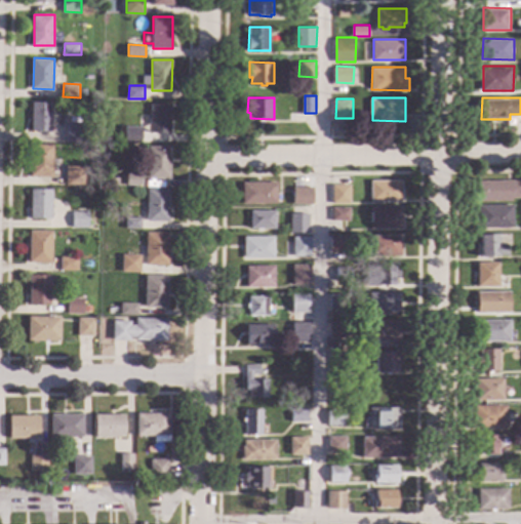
[(53,130),(33,130),(33,102),(53,102),(53,130)]
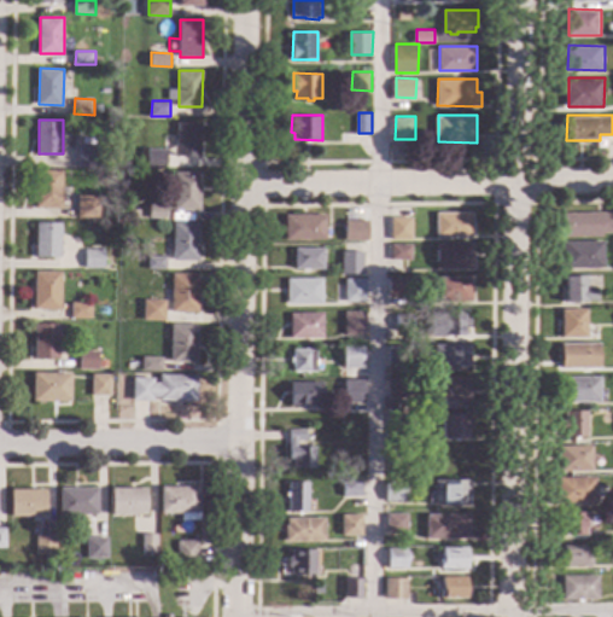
[(203,122),(202,156),(176,156),(176,138),(179,138),(179,122),(203,122)]
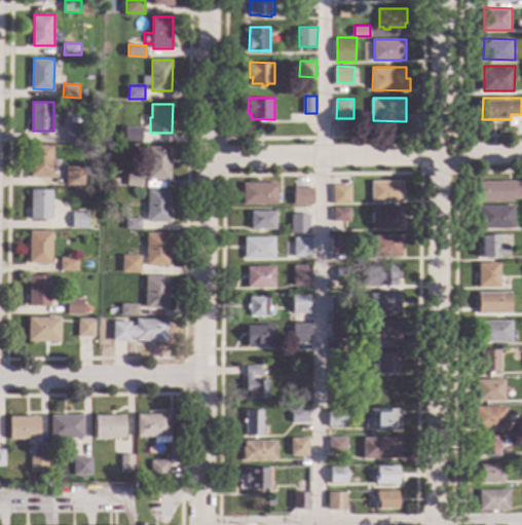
[(85,122),(85,142),(69,141),(69,121),(85,122)]
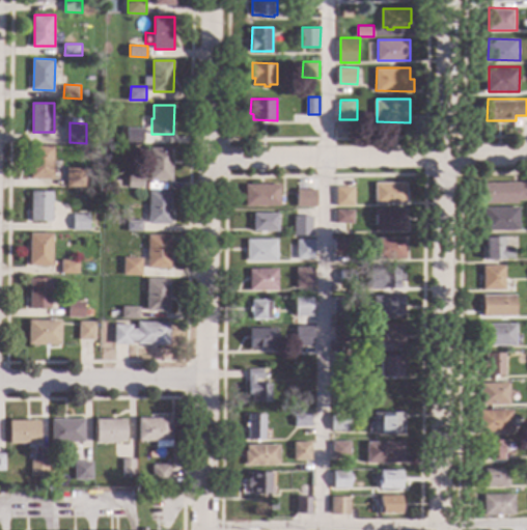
[(144,144),(127,143),(127,127),(144,127),(144,144)]
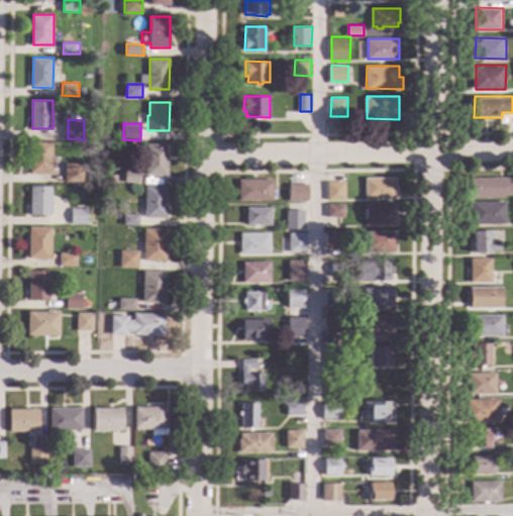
[(54,174),(31,173),(31,141),(54,142),(54,174)]
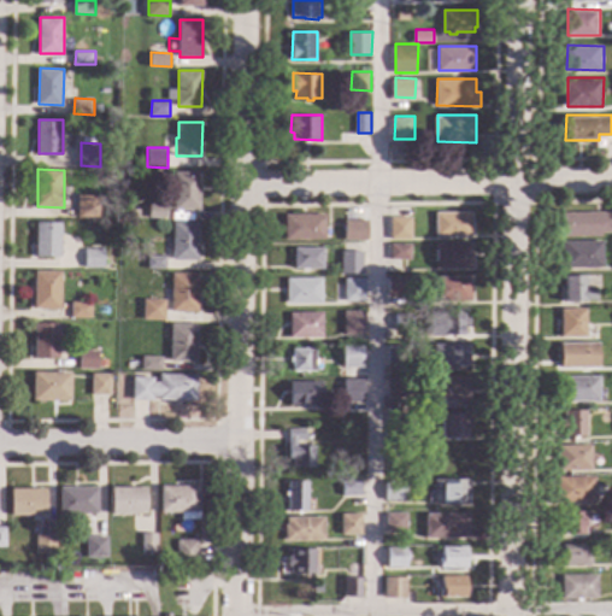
[(200,209),(175,209),(175,171),(201,171),(200,209)]
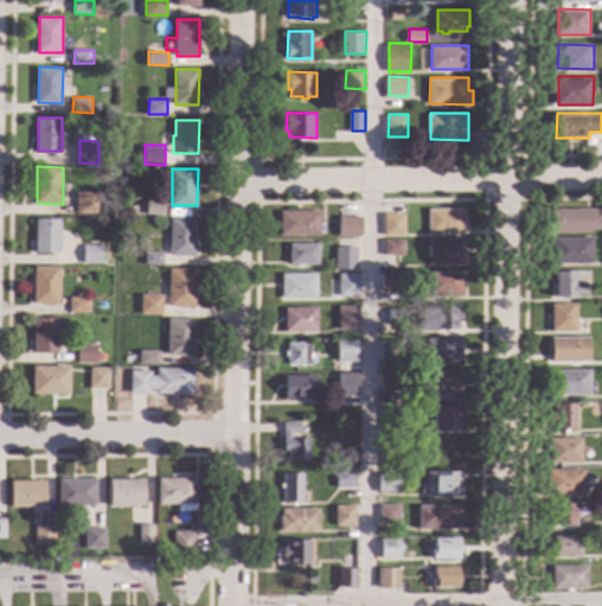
[(100,214),(78,212),(78,191),(100,191),(100,214)]
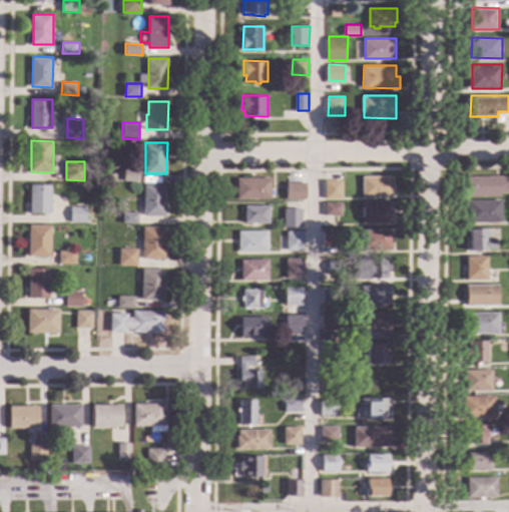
[(140,180),(124,179),(124,169),(140,169),(140,180)]
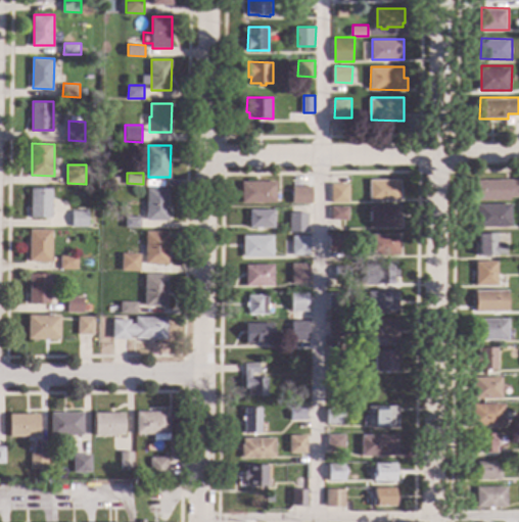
[(120,177),(119,184),(110,183),(110,176),(120,177)]
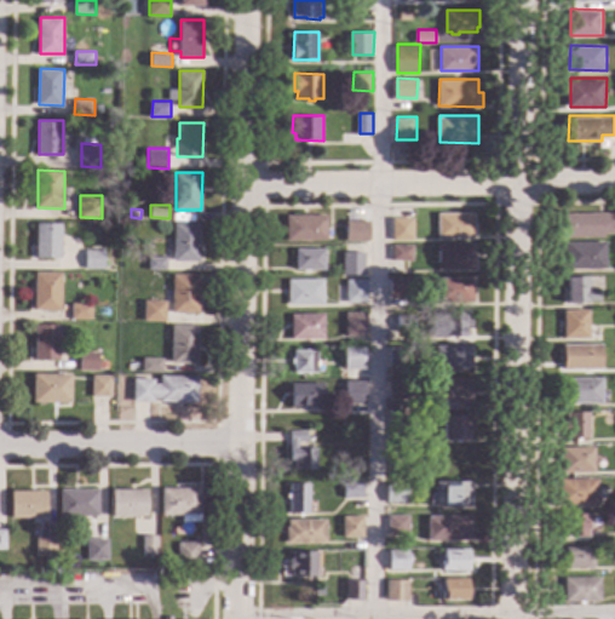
[(476,236),(441,236),(441,212),(476,212),(476,236)]
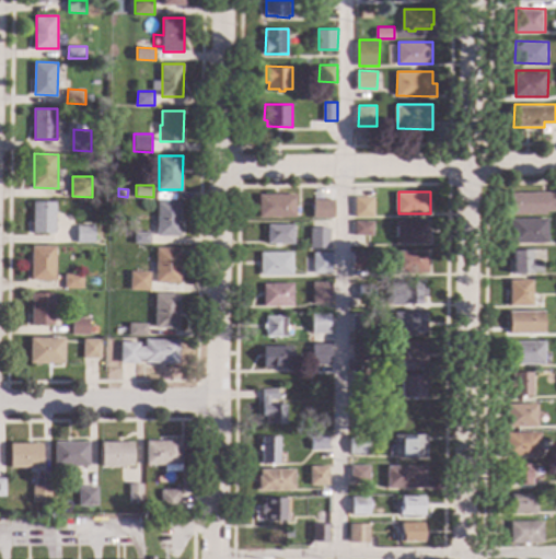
[(555,210),(548,210),(548,213),(513,213),(513,193),(555,191),(555,210)]
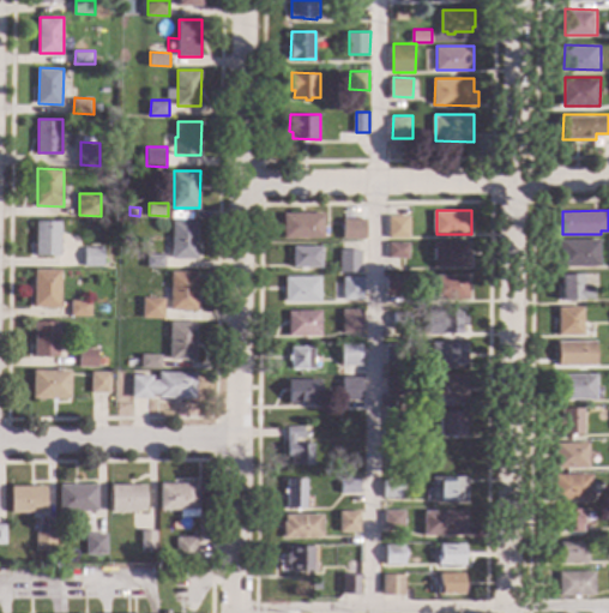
[(326,236),(285,238),(285,212),(325,212),(326,236)]
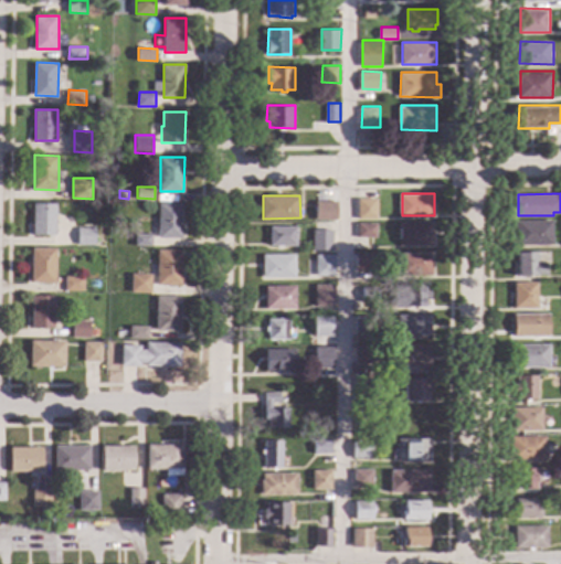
[(379,217),(360,219),(360,198),(379,198),(379,217)]
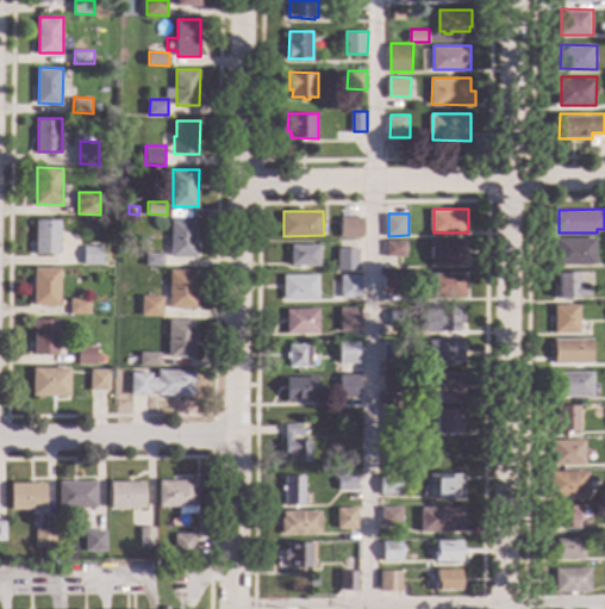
[(366,236),(343,236),(343,217),(366,217),(366,236)]
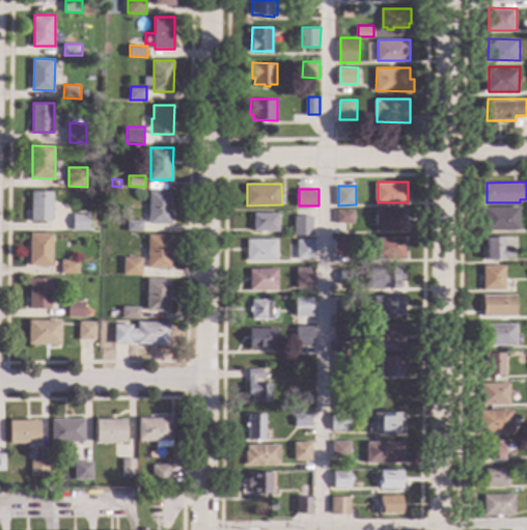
[(54,220),(32,220),(33,191),(54,191),(54,220)]
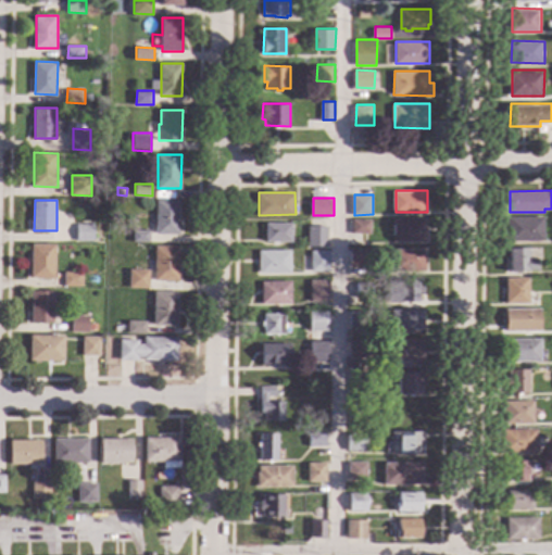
[(179,234),(157,234),(157,200),(180,200),(179,234)]
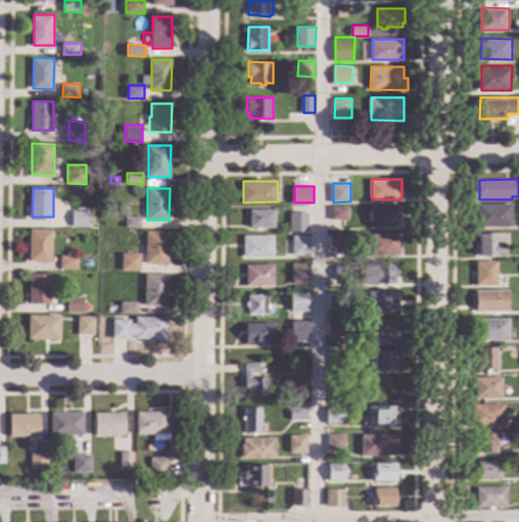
[(514,226),(479,226),(479,203),(513,203),(514,226)]
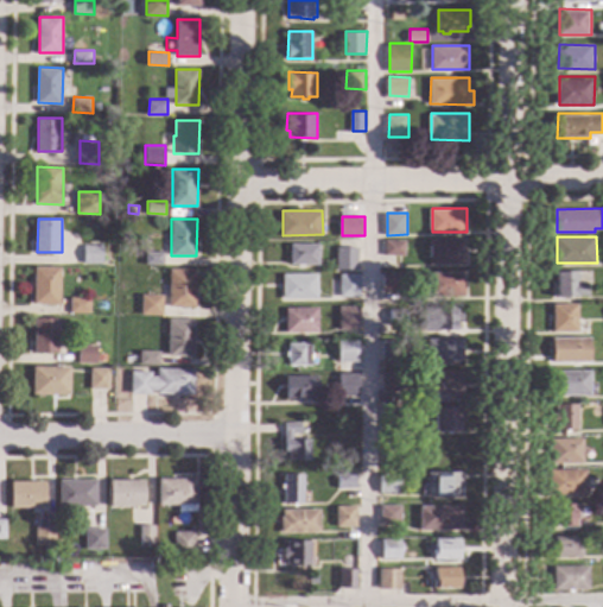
[(468,263),(432,264),(431,239),(467,238),(468,263)]
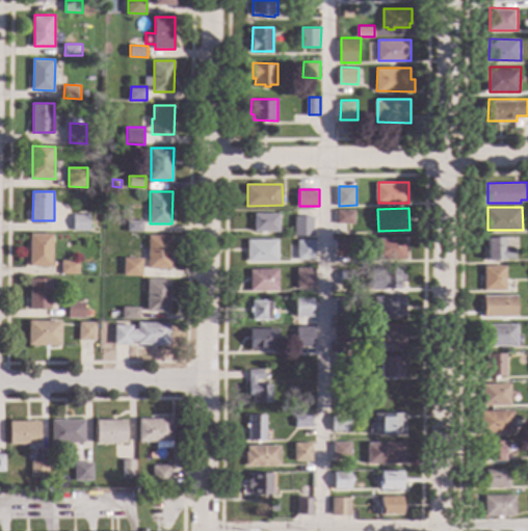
[(357,222),(339,222),(339,209),(357,209),(357,222)]
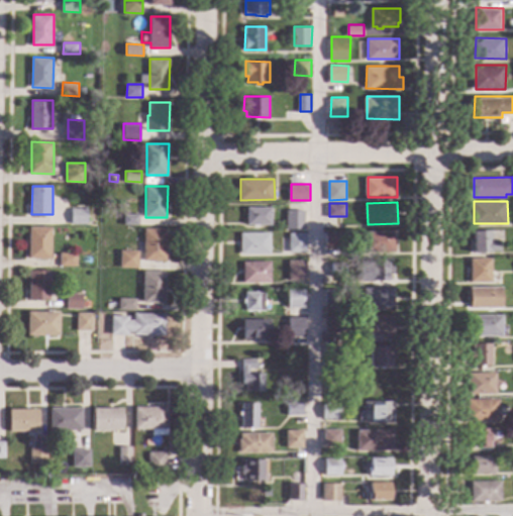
[(273,224),(248,224),(248,206),(273,206),(273,224)]
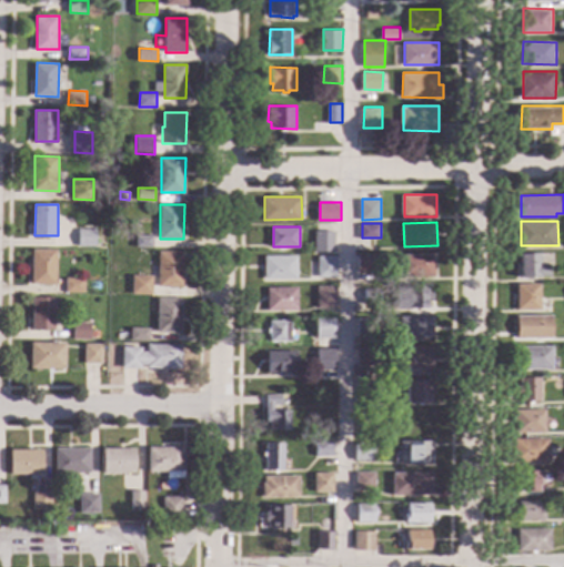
[(98,229),(97,245),(80,245),(80,229),(98,229)]
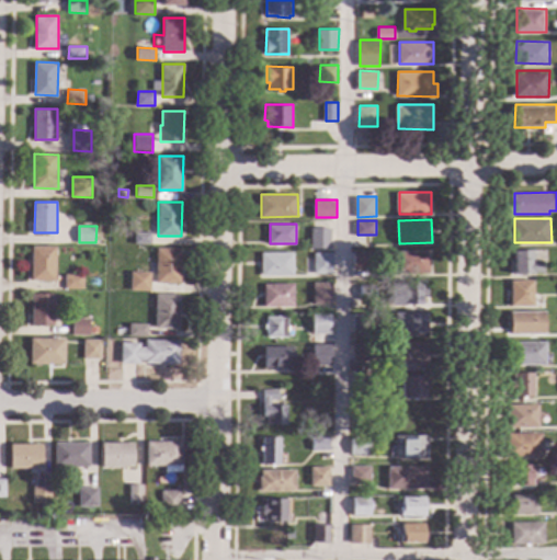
[(331,248),(313,248),(313,228),(331,227),(331,248)]
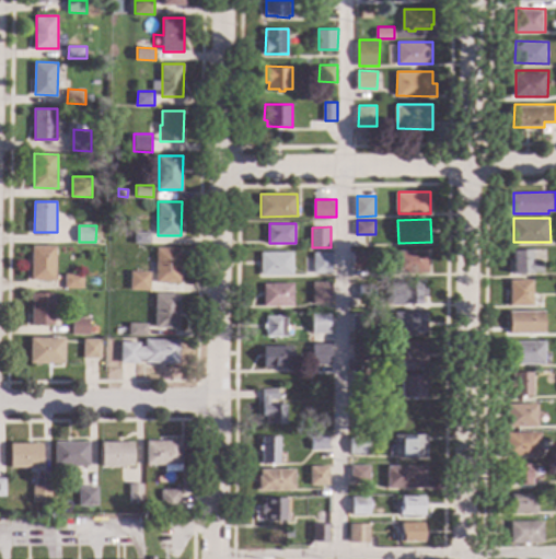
[(152,231),(151,244),(135,243),(136,231),(152,231)]
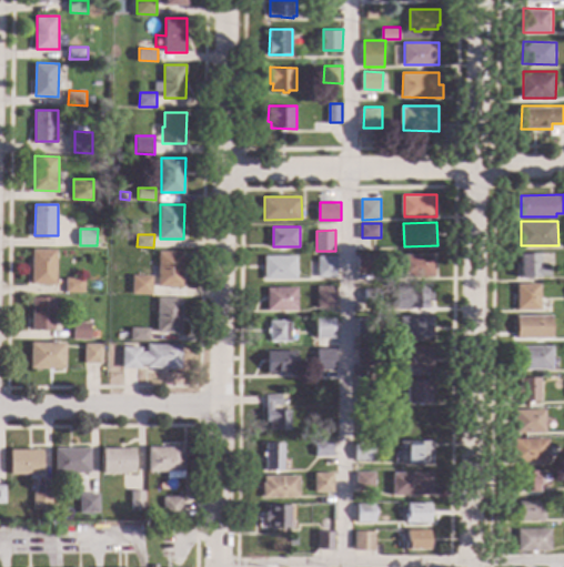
[(58,250),(57,284),(32,283),(33,249),(58,250)]
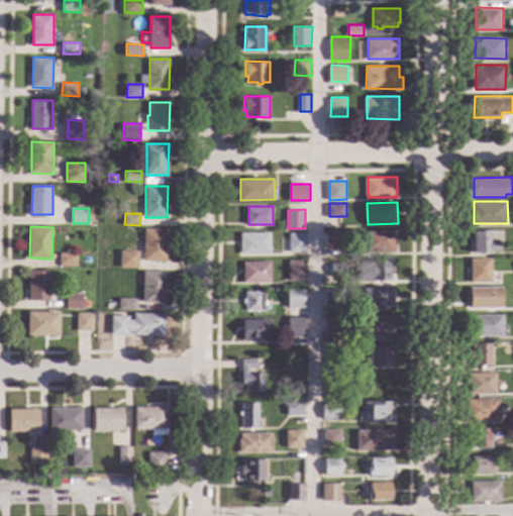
[(168,228),(167,261),(144,260),(145,227),(168,228)]
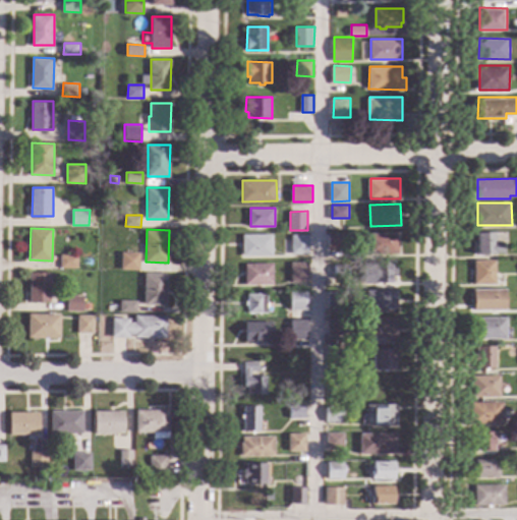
[(498,242),(506,242),(506,253),(479,254),(478,232),(498,232),(498,242)]
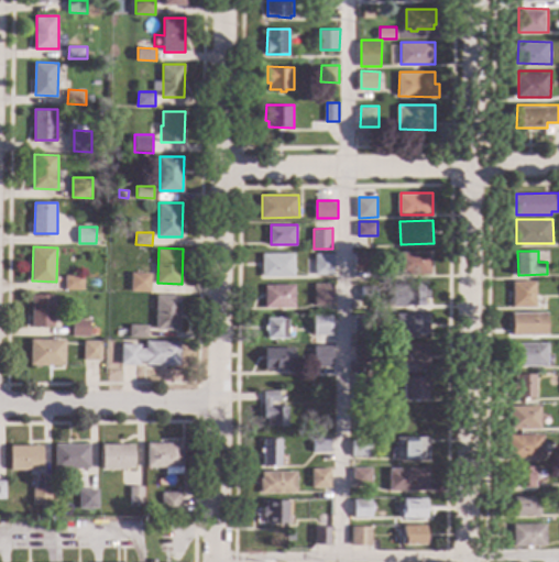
[(296,275),(264,276),(264,253),(296,252),(296,275)]
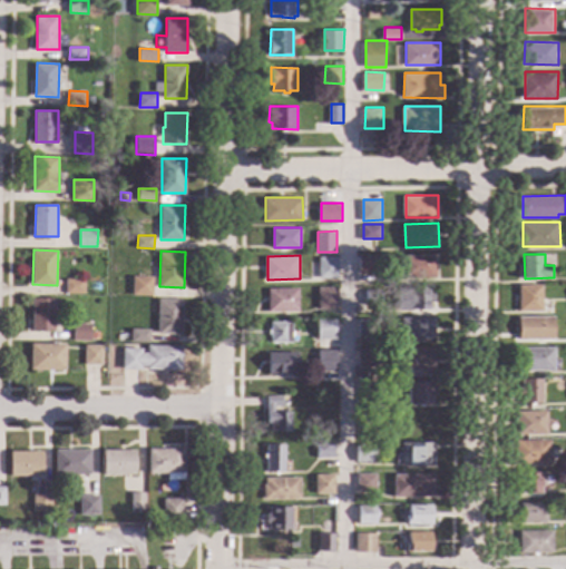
[(380,273),(361,273),(361,255),(380,255),(380,273)]
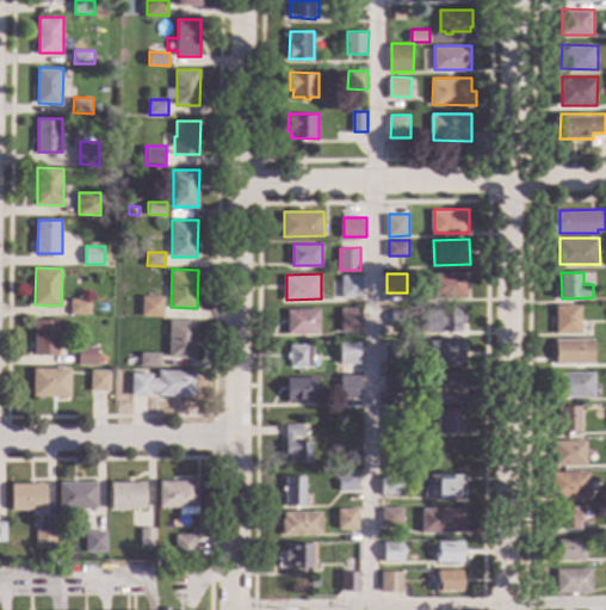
[(469,297),(433,297),(432,273),(469,273),(469,297)]
